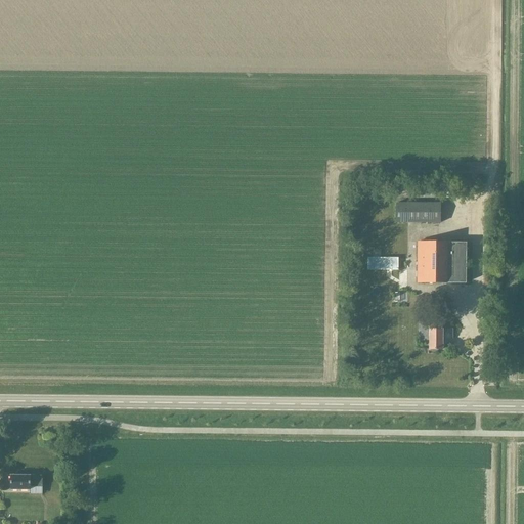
[(440,223),(440,203),(395,203),(395,222),(440,223)]
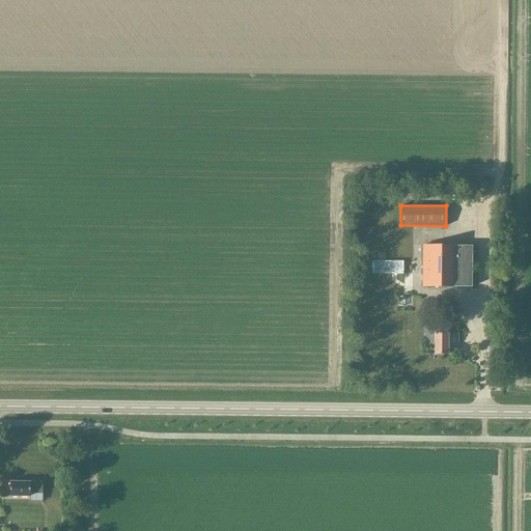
[(374,257),(374,270),(406,270),(406,257),(399,257),(399,245),(393,245),(393,257),(374,257)]
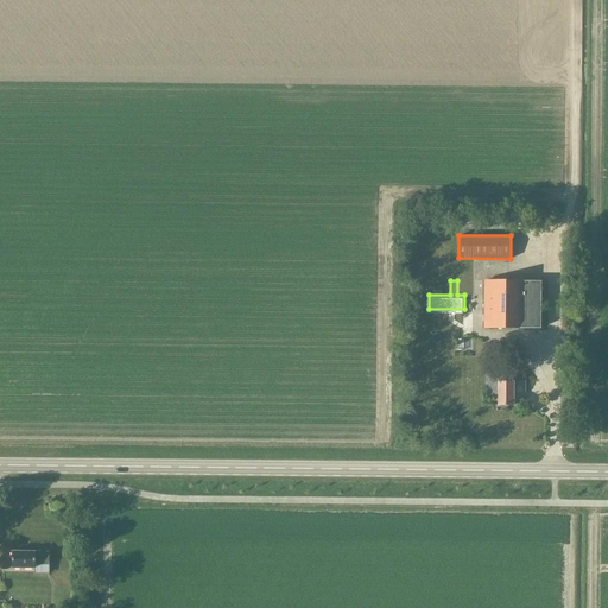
[(483,328),(525,328),(525,329),(540,329),(540,282),(526,282),(485,280),(483,328)]
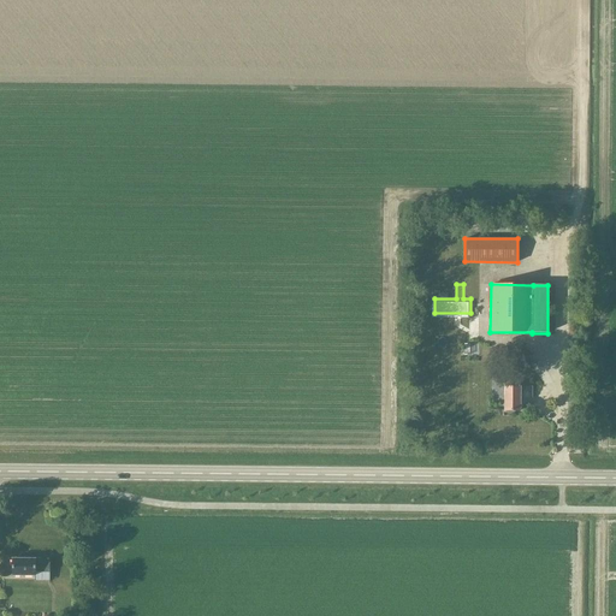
[(520,410),(520,388),(520,380),(508,380),(508,388),(504,388),(504,410),(520,410)]
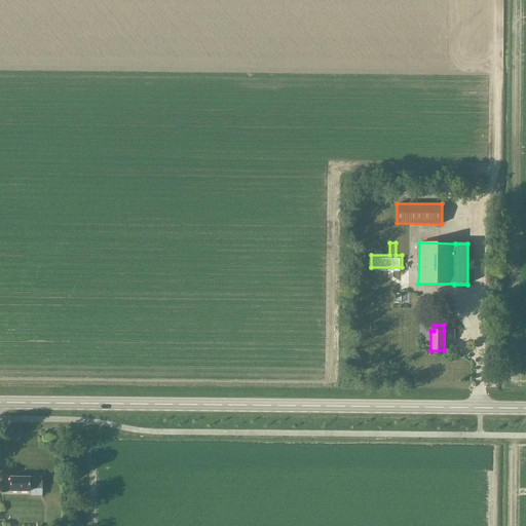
[(31,477),(11,477),(10,491),(30,491),(31,488),(43,488),(43,478),(31,477)]
